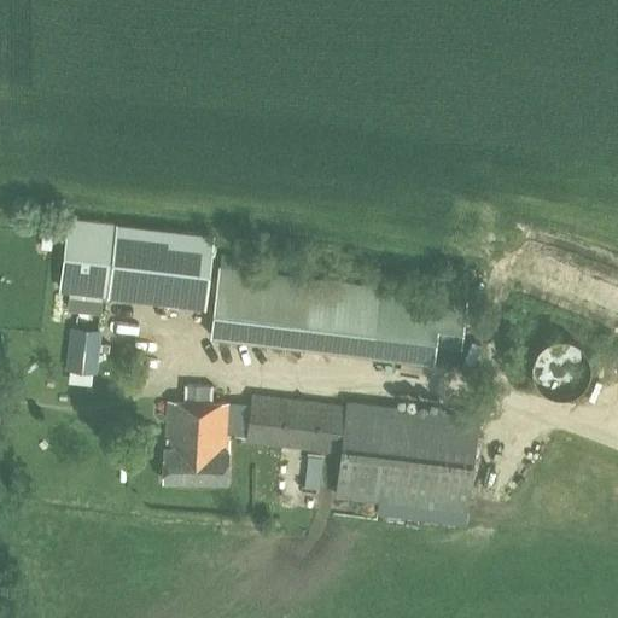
[(205,307),(214,234),(70,217),(60,289),(205,307)]
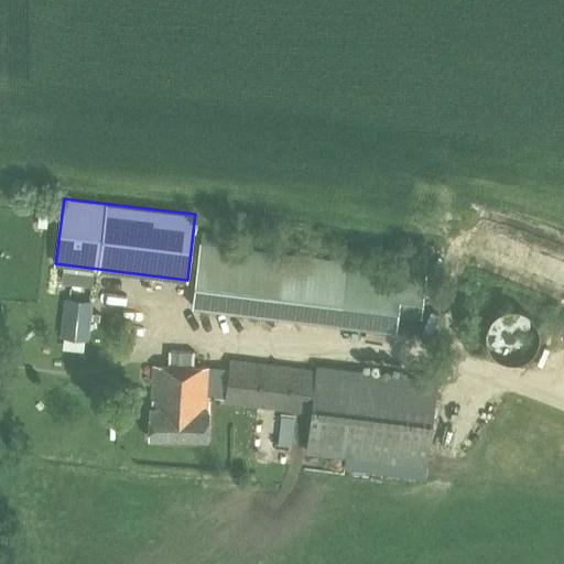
[(422,318),(426,271),(348,261),(199,242),(192,306),(340,324),(397,332),(399,315),(422,318)]
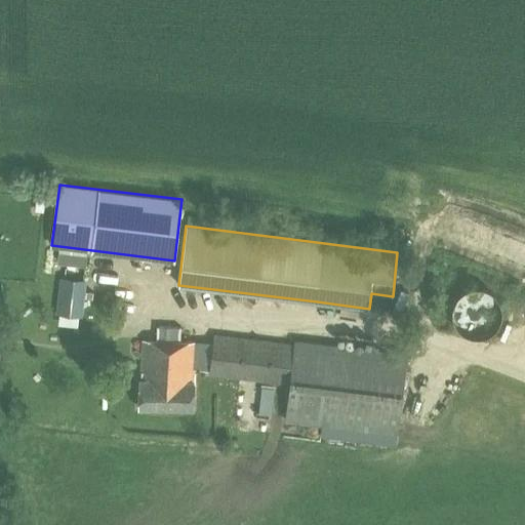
[(83,301),(85,280),(62,278),(61,299),(83,301)]
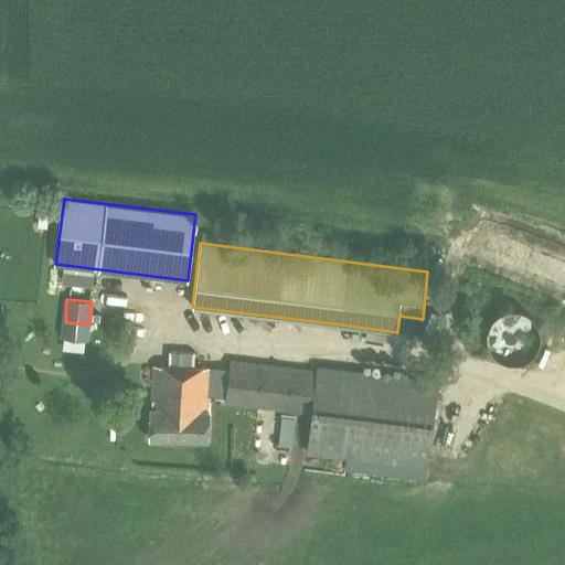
[(511,361),(515,361),(518,361),(522,360),(524,359),(526,358),(529,356),(532,354),(533,352),(535,351),(536,349),(537,347),(539,344),(539,342),(540,340),(540,338),(540,336),(540,333),(540,331),(540,329),(539,327),(537,324),(536,322),(535,320),(534,318),(533,317),(531,315),(530,313),(528,312),(525,311),(523,310),(521,309),(519,309),(514,308),(512,308),(510,308),(505,309),(503,310),(499,312),(496,316),(493,317),(492,319),(491,321),(490,323),(489,326),(488,328),(488,330),(487,332),(487,334),(487,337),(488,339),(488,341),(489,343),(489,345),(490,348),(491,350),(493,351),(494,353),(497,354),(498,356),(500,358),(502,359),(504,360),(507,360),(509,361),(511,361)]
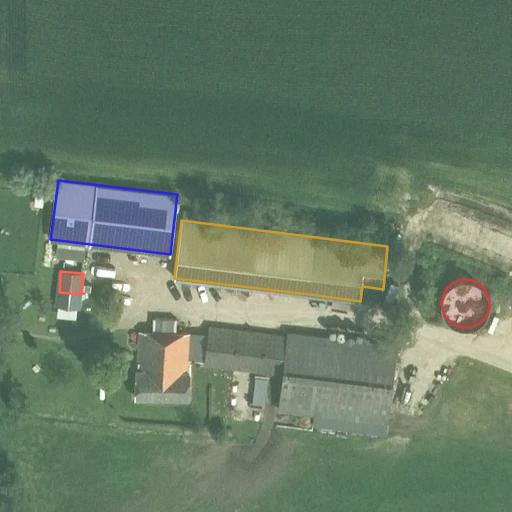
[(190,333),(140,331),(139,370),(136,370),(135,397),(189,398),(190,372),(189,372),(189,359),(204,360),(204,363),(283,374),(277,424),(313,428),(314,424),(386,433),(397,345),(288,332),(288,335),(209,326),(206,352),(189,351),(190,333)]
